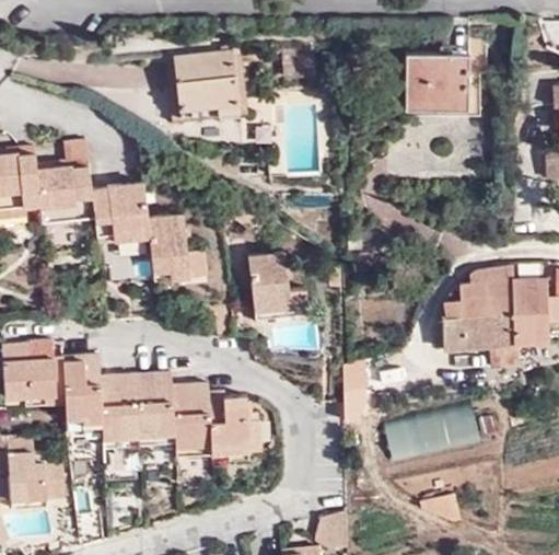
[(178,113),(173,57),(163,57),(169,120),(252,114),(245,49),(233,51),(237,107),(178,113)]
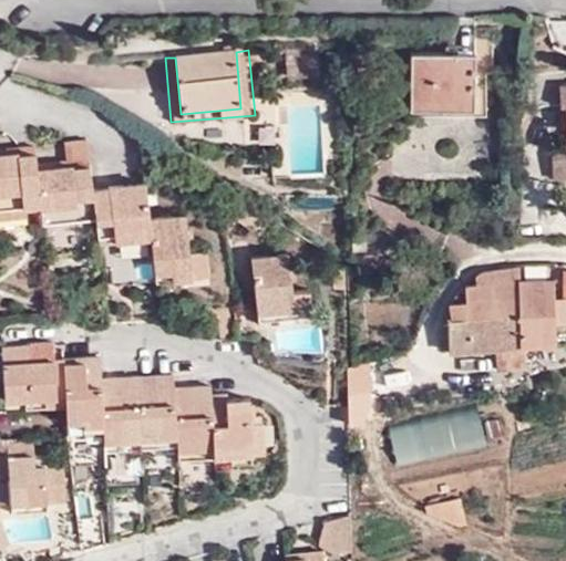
[(236,52),(175,58),(181,114),(240,108),(236,52)]
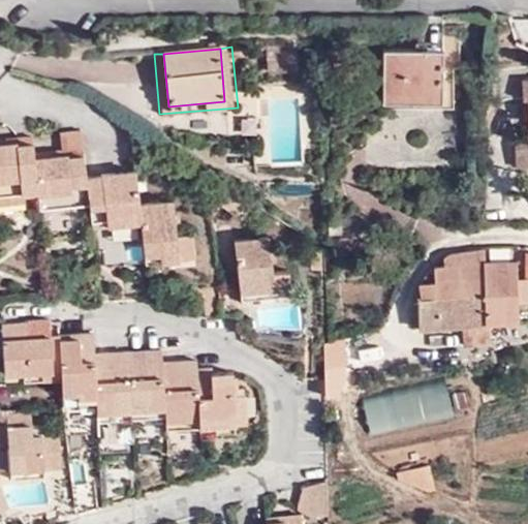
[(440,104),(440,53),(381,52),(381,103),(440,104)]
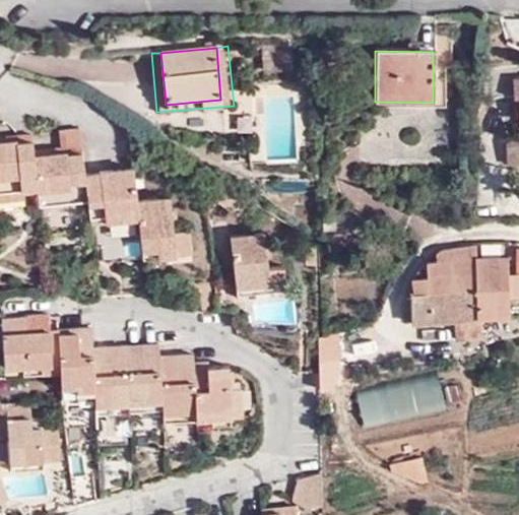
[(443,106),(445,79),(435,79),(433,106),(443,106)]
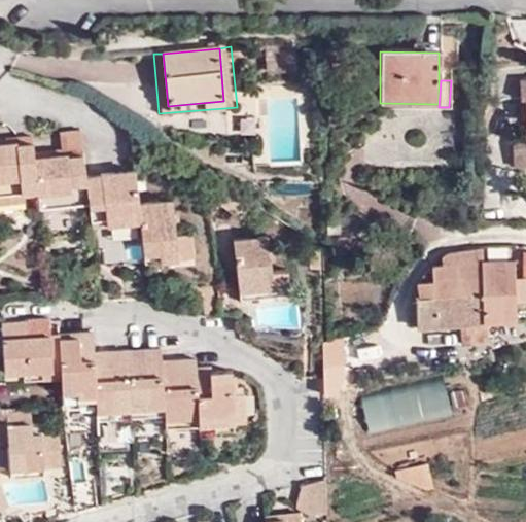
[(32,136),(19,138),(0,140),(0,144),(18,142),(18,146),(35,144),(34,136),(32,136)]
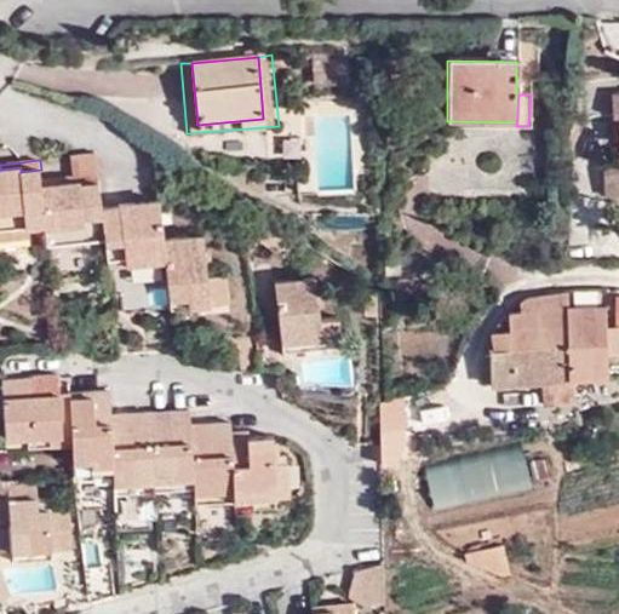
[(104,211),(102,184),(82,187),(82,182),(44,185),(43,181),(41,170),(21,172),(21,167),(0,170),(0,230),(30,228),(49,227),(49,230),(86,227),(86,221),(104,219),(107,240),(110,268),(166,264),(171,310),(230,303),(228,276),(208,279),(207,271),(206,257),(204,236),(165,241),(161,202),(121,206),(121,210),(104,211)]
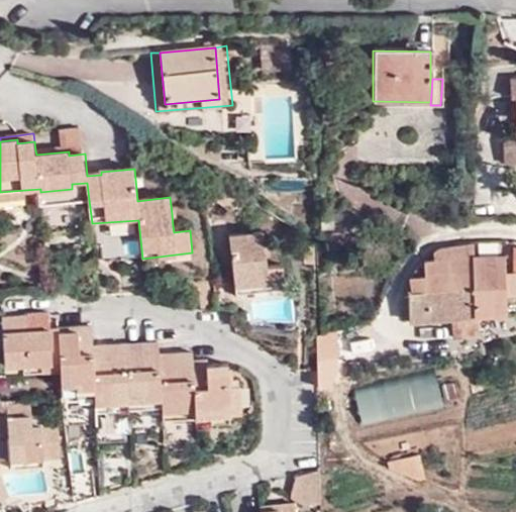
[(515,148),(515,149),(515,142),(503,142),(503,168),(515,167),(515,148)]
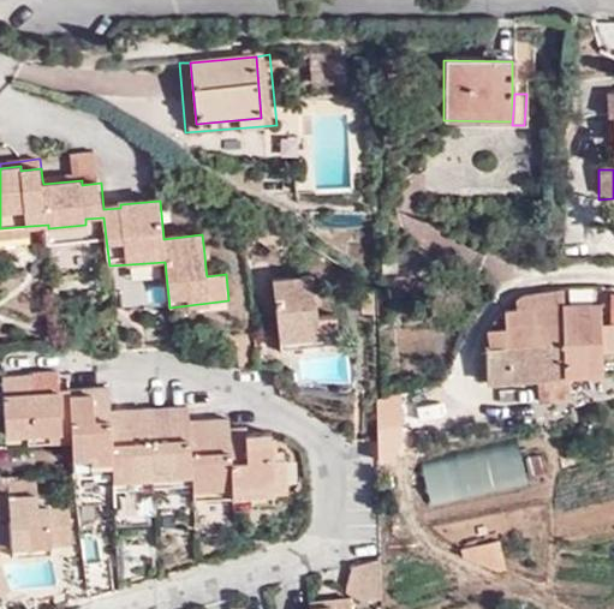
[(82,185),(101,183),(100,174),(42,179),(43,184),(82,180),(82,185)]
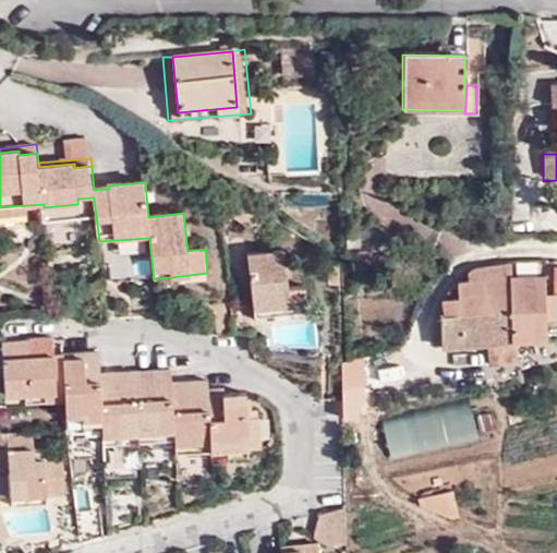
[(45,220),(96,216),(94,197),(77,199),(77,204),(44,207),(45,220)]
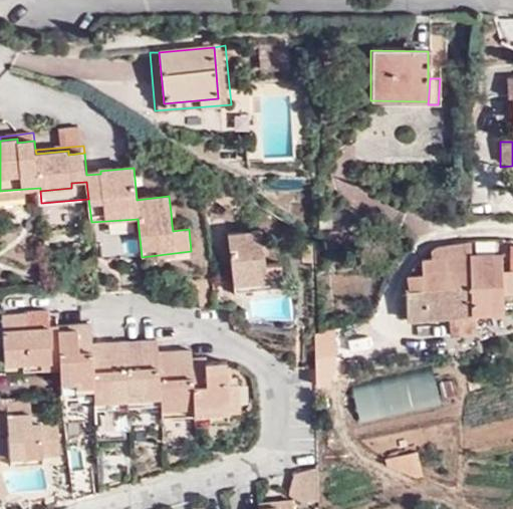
[(25,189),(0,191),(0,200),(26,198),(25,189)]
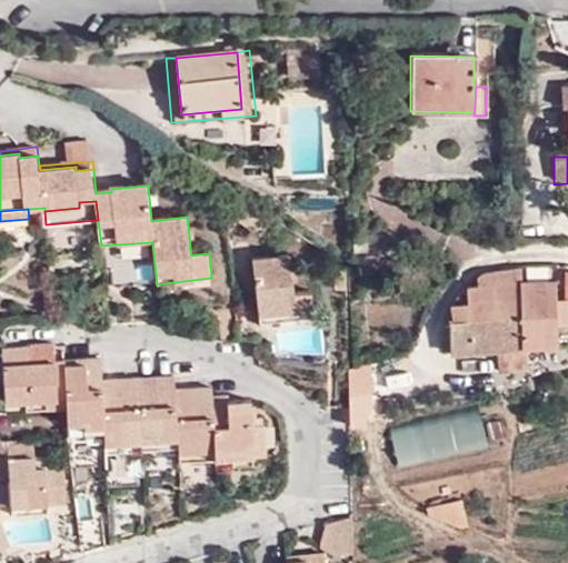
[(255,261),(261,315),(297,313),(295,295),(294,285),(292,274),(290,258),(255,261)]
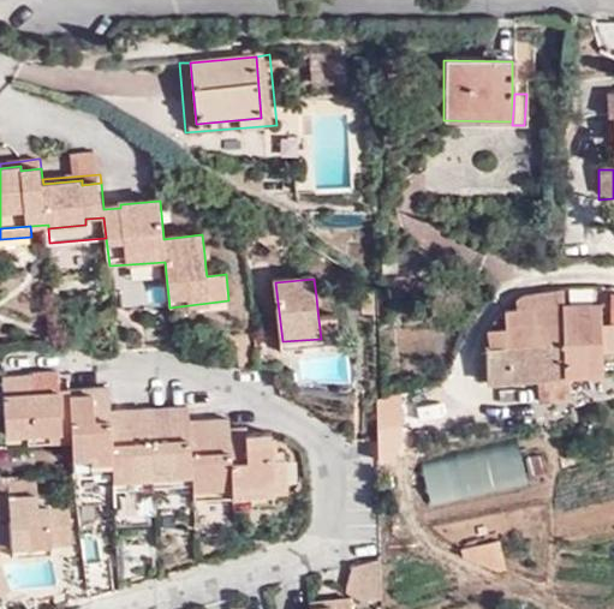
[(516,317),(502,317),(502,351),(486,351),(486,387),(536,387),(536,404),(570,404),(570,384),(601,383),(600,354),(598,328),(597,311),(546,311),(546,303),(516,302),(516,317)]
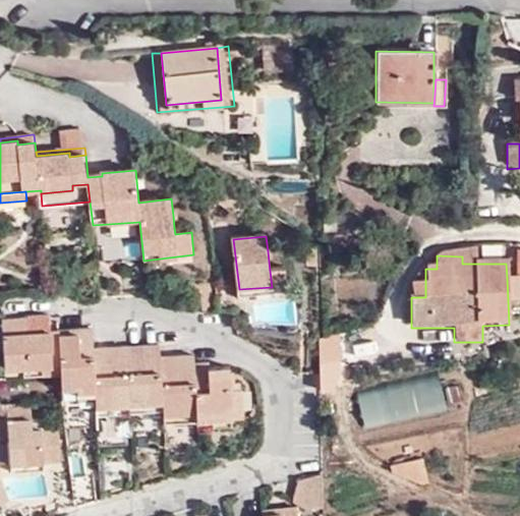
[(272,287),(239,289),(240,297),(287,292),(285,269),(270,271),(272,287)]
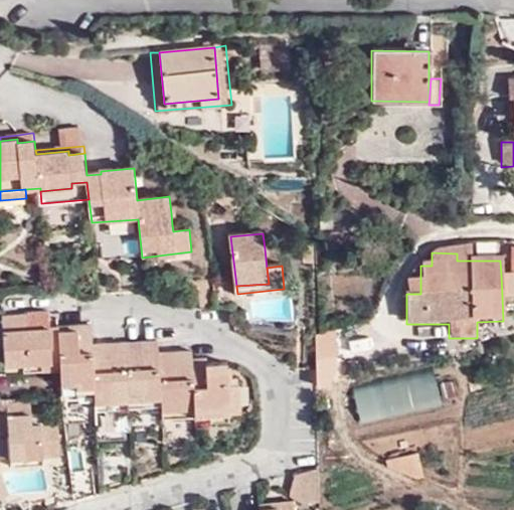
[(511,275),(501,275),(502,297),(511,297),(511,275)]
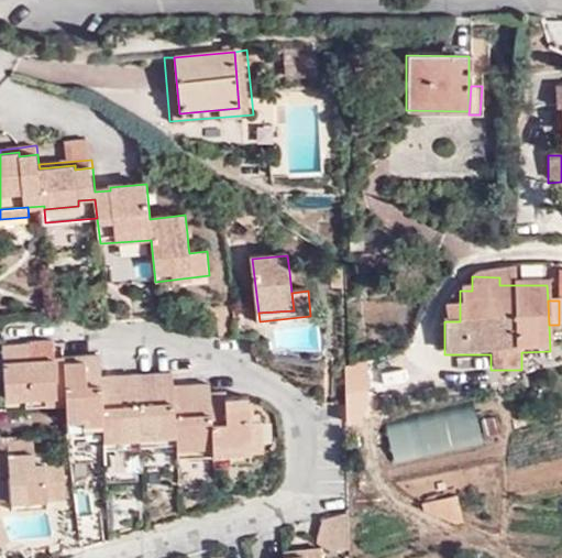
[(279,354),(318,353),(318,326),(279,326),(279,354)]
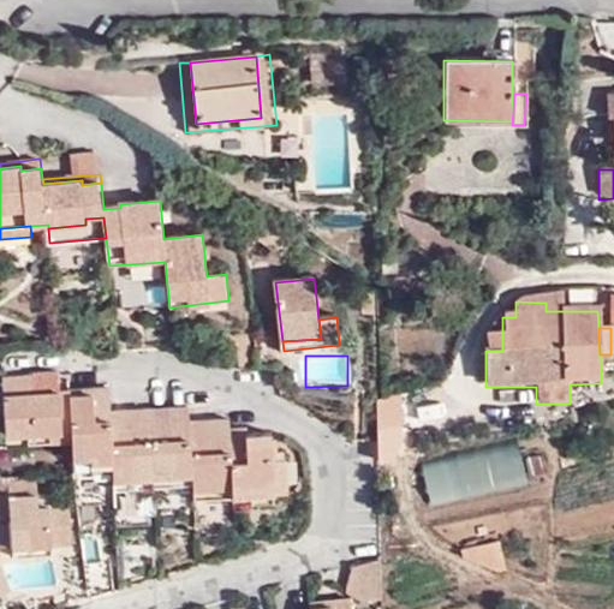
[(273,463),(272,440),(272,439),(248,440),(248,430),(230,431),(230,422),(210,423),(210,433),(190,433),(190,424),(190,407),(168,407),(170,417),(151,418),(132,418),(132,410),(111,411),(111,387),(88,389),(87,395),(71,396),(63,396),(61,370),(36,372),(36,377),(4,380),(9,436),(29,436),(52,434),(52,443),(73,443),(73,460),(93,460),(113,459),(113,469),(114,483),(154,481),(192,478),(191,488),(194,488),(192,491),(233,489),(233,499),(251,499),(275,496),(273,463)]
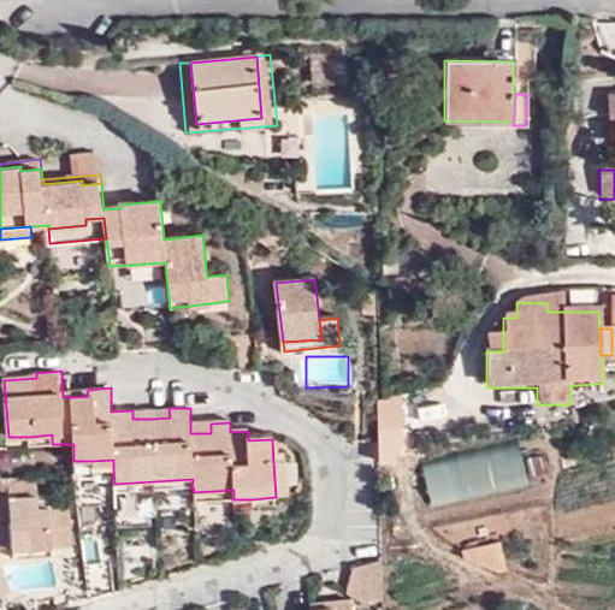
[(374,433),(403,431),(401,401),(372,402),(374,433)]
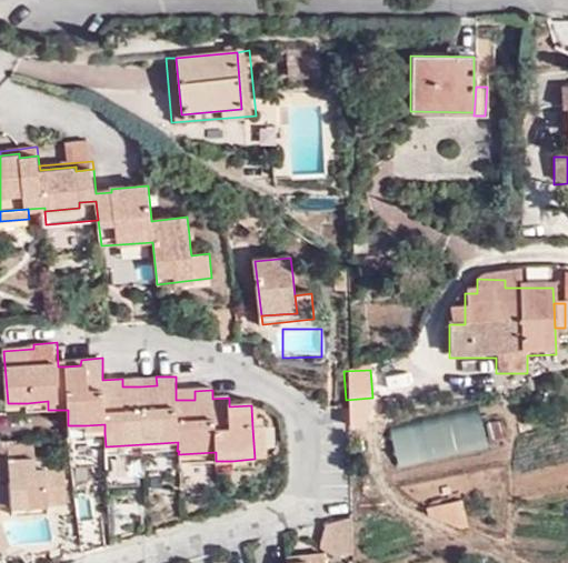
[(157,385),(156,376),(139,378),(140,386),(157,385)]
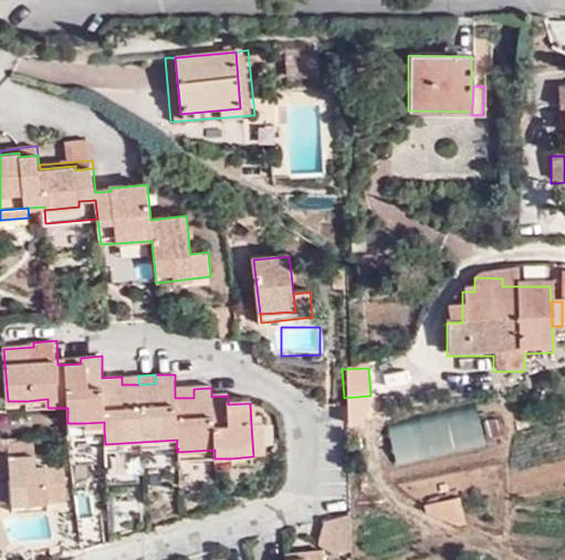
[(194,398),(194,389),(175,390),(175,398),(194,398)]
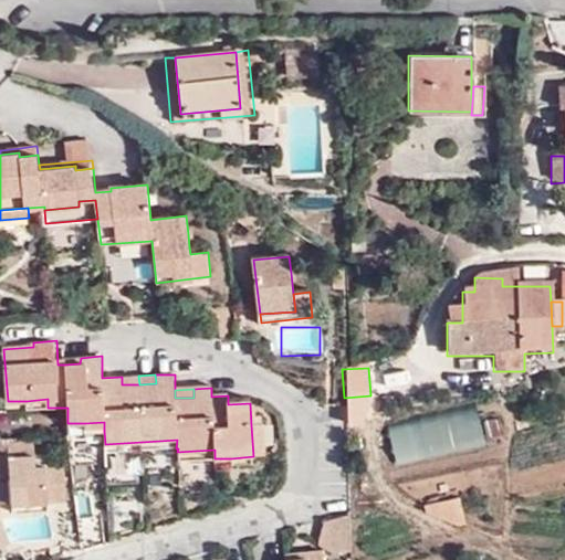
[(48,399),(27,401),(27,410),(48,408),(48,399)]
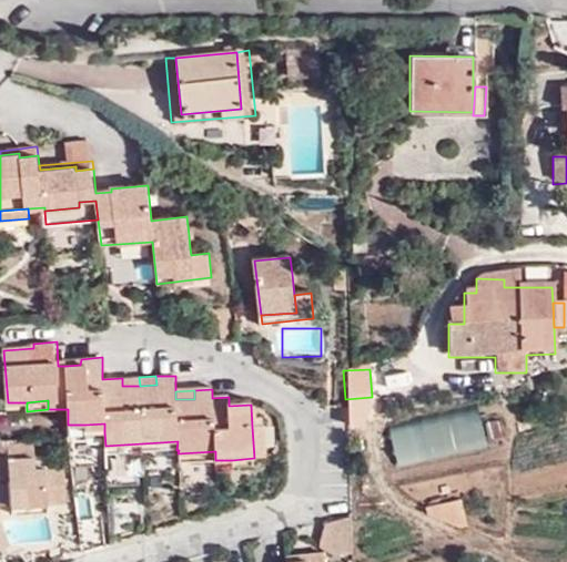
[(394,468),(484,455),(478,417),(388,431),(394,468)]
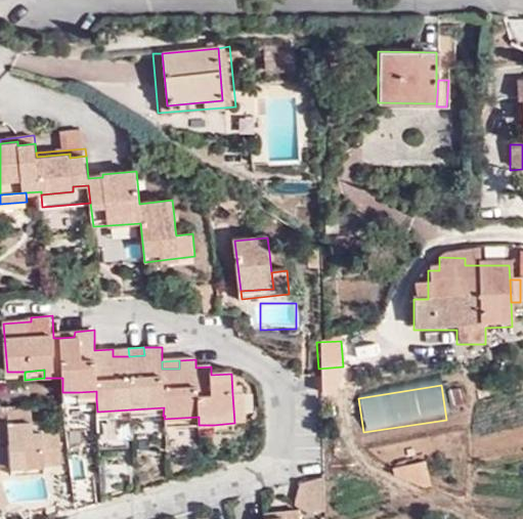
[(466,403),(462,388),(446,392),(450,407),(466,403)]
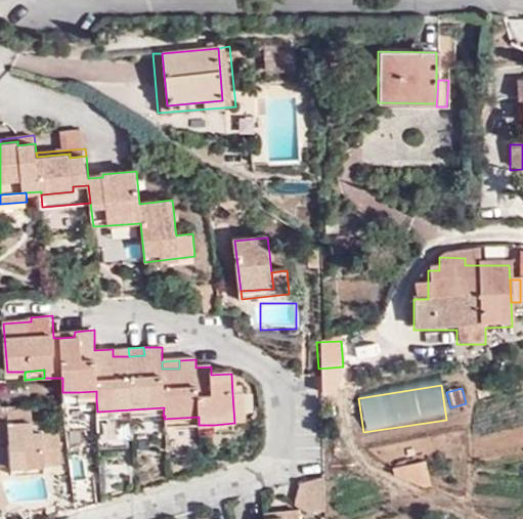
[(245,394),(232,394),(234,423),(246,423),(245,394)]
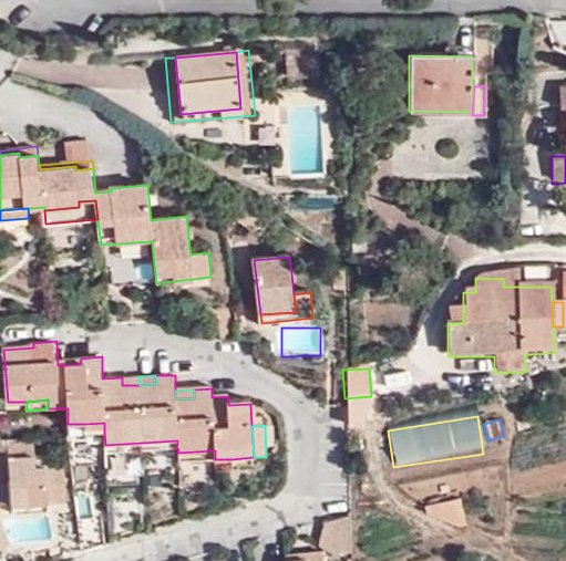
[(142,443),(142,452),(176,449),(177,440),(142,443)]
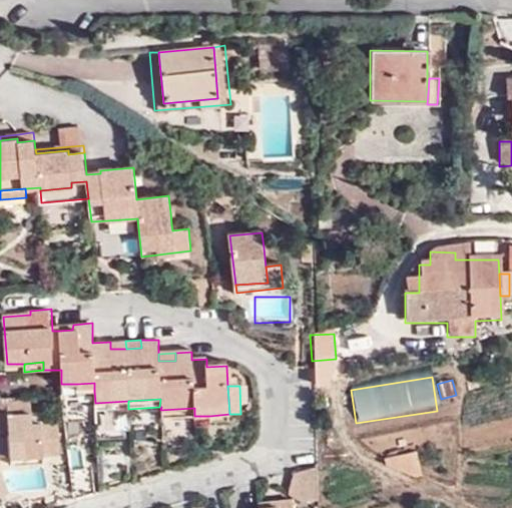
[(128,401),(95,403),(95,410),(128,409),(128,401)]
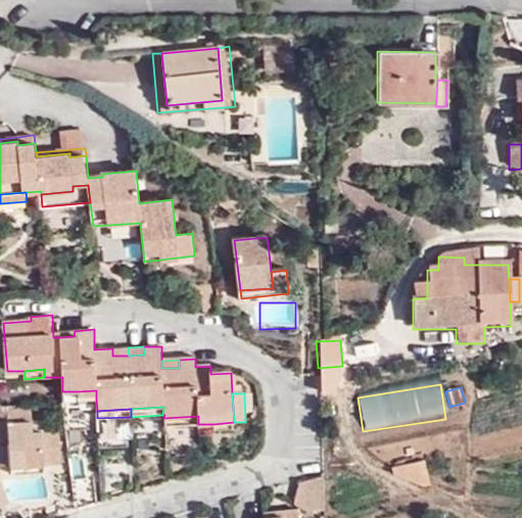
[(31,412),(0,413),(0,446),(10,446),(11,468),(44,466),(60,465),(58,431),(33,432),(31,412)]
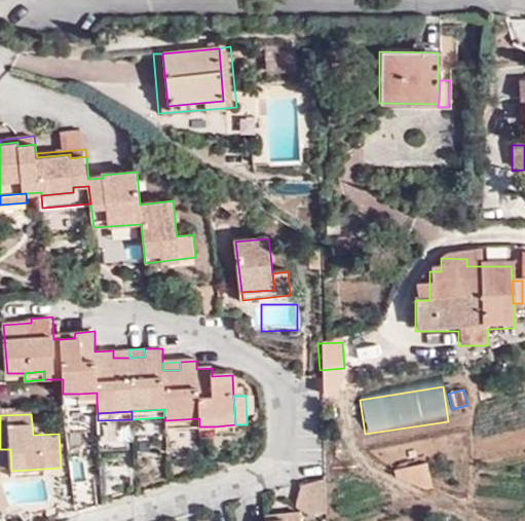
[(165,428),(199,426),(199,418),(164,420),(165,428)]
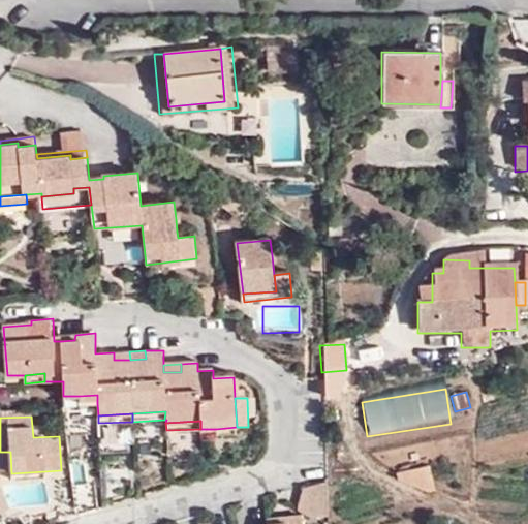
[(434,492),(430,467),(395,473),(397,481),(425,493),(434,492)]
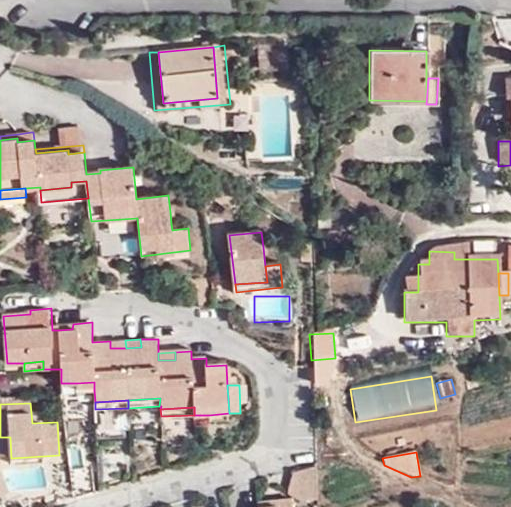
[(44,463),(43,456),(11,458),(11,465),(44,463)]
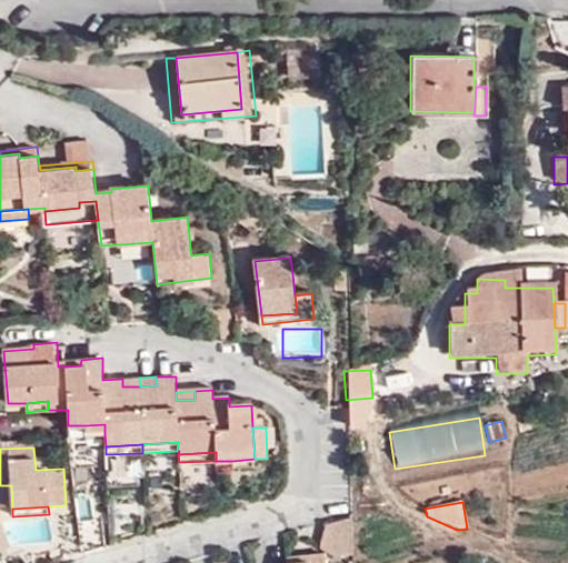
[(332,556),(354,556),(352,521),(327,528),(321,549),(332,556)]
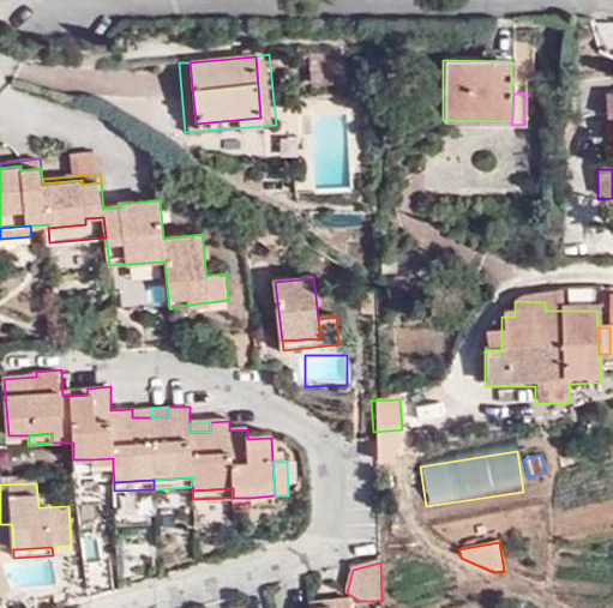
[(70,599),(100,596),(115,593),(112,566),(68,572),(70,599)]
